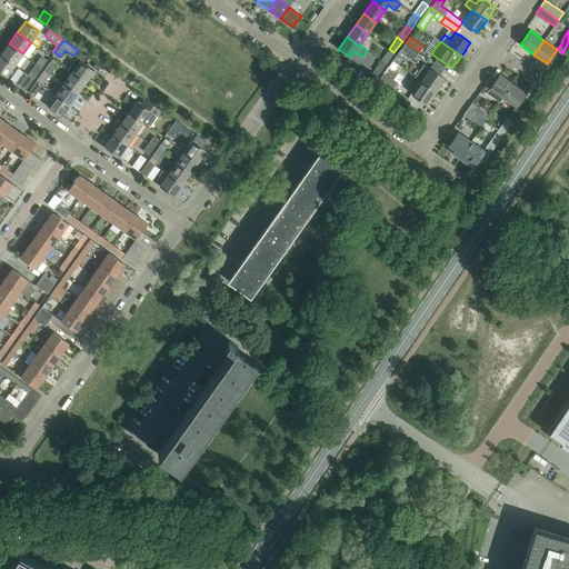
[(419,51),(406,42),(393,60),(397,62),(406,51),(415,57),(419,51)]
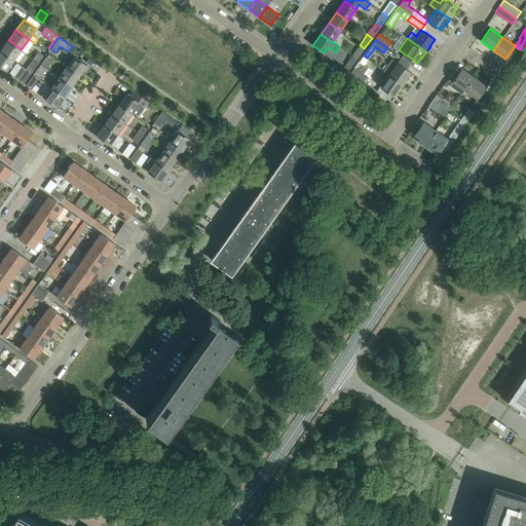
[(21,49),(8,40),(1,51),(13,60),(21,49)]
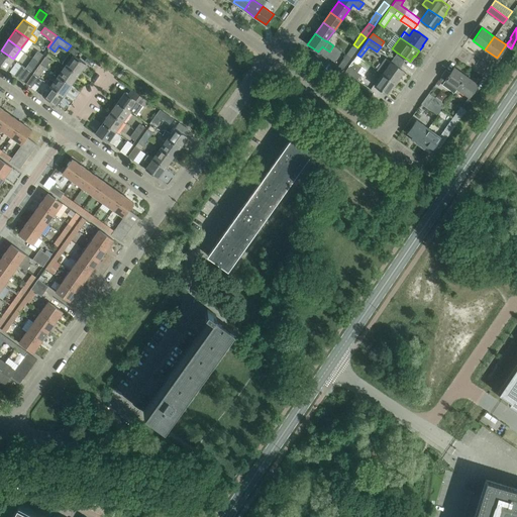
[(350,59),(357,47),(353,44),(345,55),(350,59)]
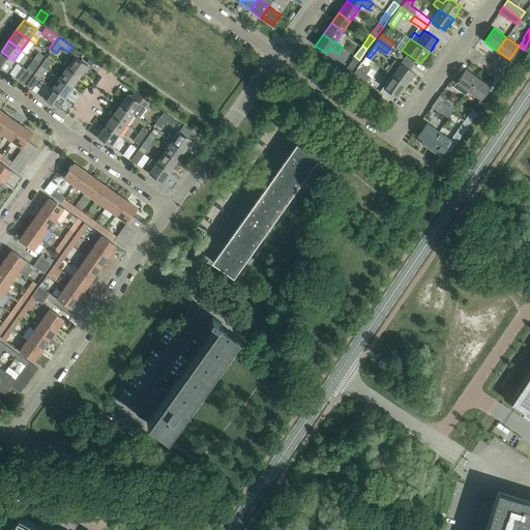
[(13,60),(1,52),(0,52),(0,66),(6,71),(13,60)]
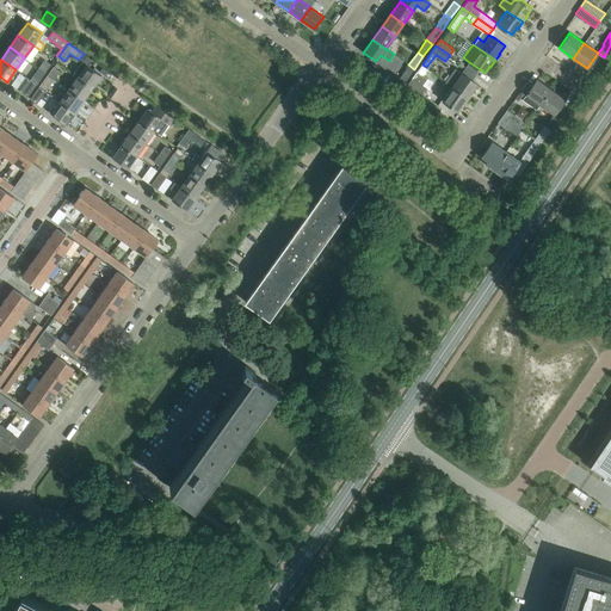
[(44,60),(38,68),(45,73),(50,65),(44,60)]
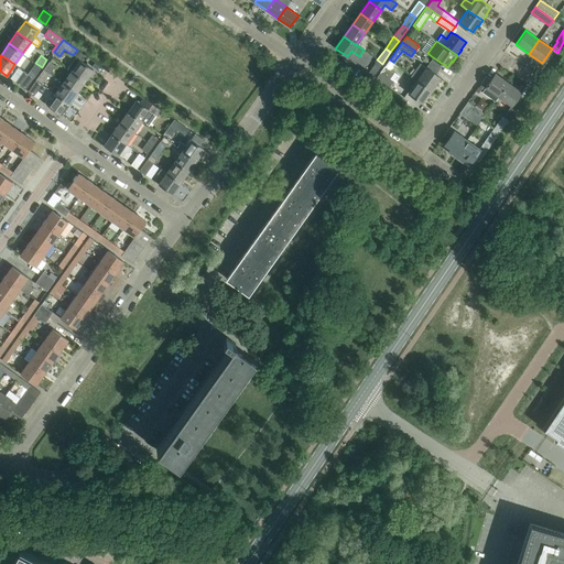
[(94,69),(82,61),(76,56),(68,67),(72,71),(85,80),(94,69)]
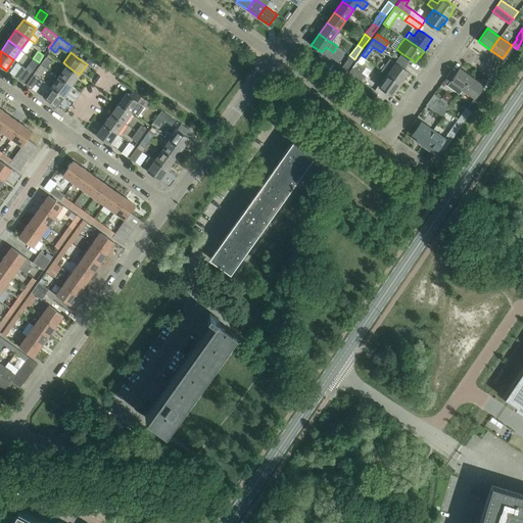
[(347,69),(352,61),(354,59),(349,55),(347,58),(342,66),(347,69)]
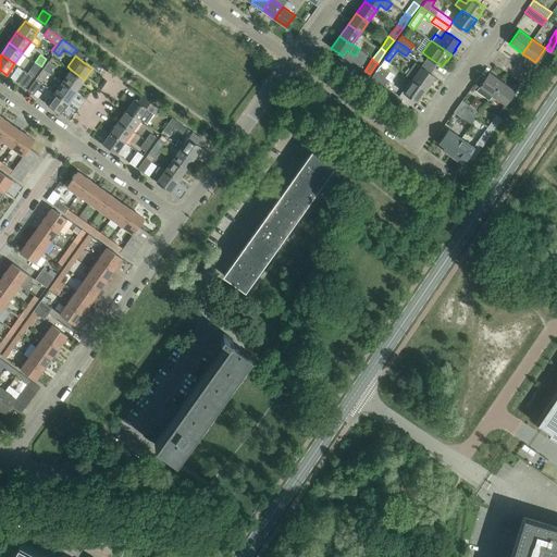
[(384,67),(388,61),(385,59),(376,71),(372,76),(385,86),(388,81),(385,77),(390,72),(384,67)]
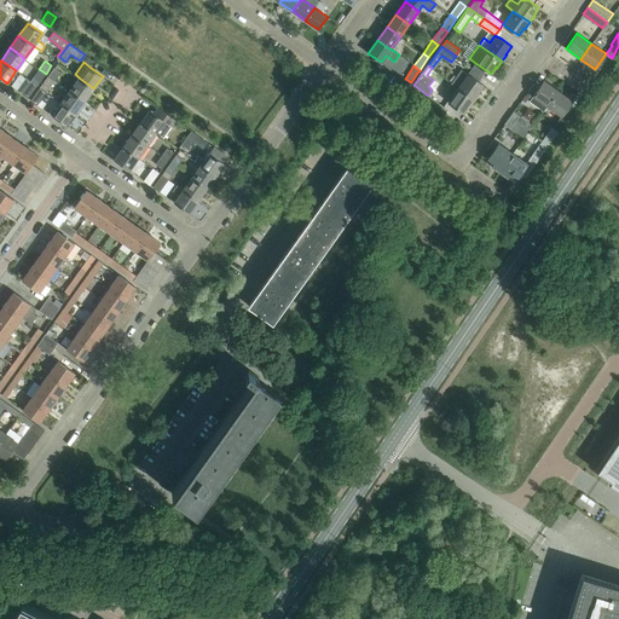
[(55,68),(48,75),(55,80),(61,71),(55,68)]
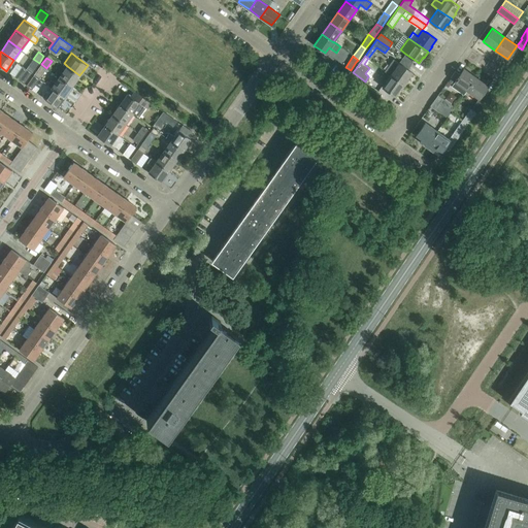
[(34,69),(39,63),(33,59),(29,65),(34,69)]
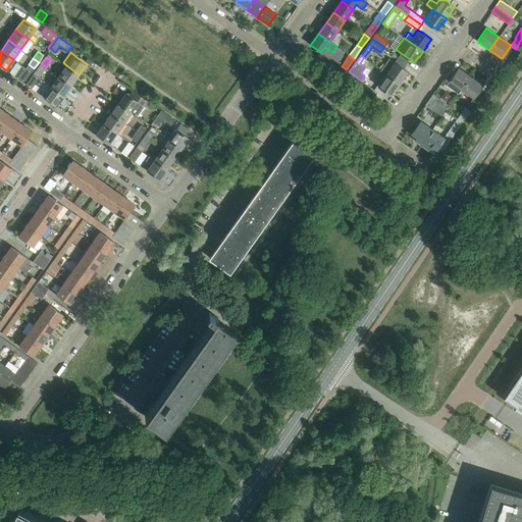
[(408,71),(403,68),(395,61),(389,68),(384,64),(380,70),(400,84),(404,79),(403,77),(408,71)]
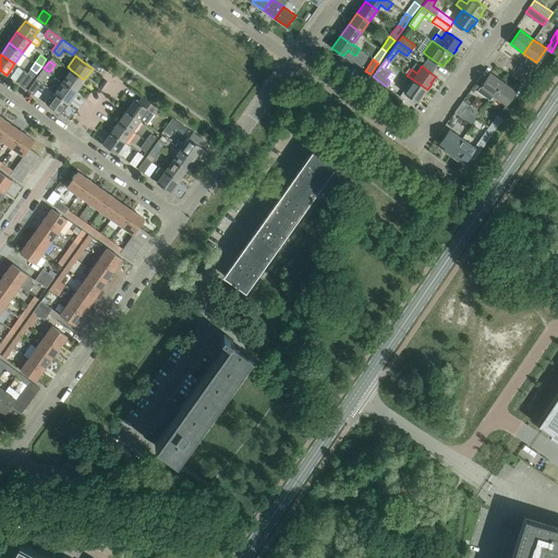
[(45,80),(49,72),(44,68),(38,75),(45,80)]
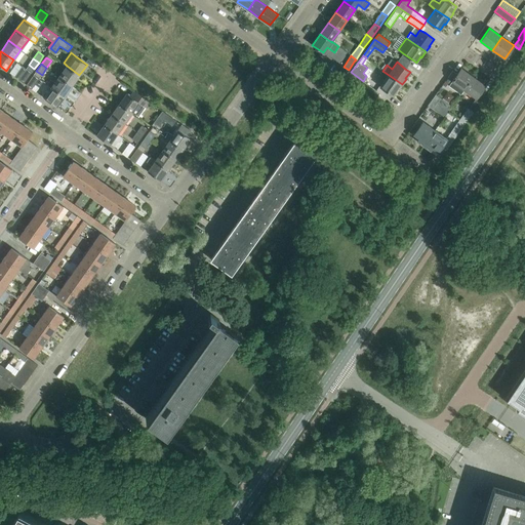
[(24,83),(31,73),(22,66),(17,72),(22,75),(18,79),(24,83)]
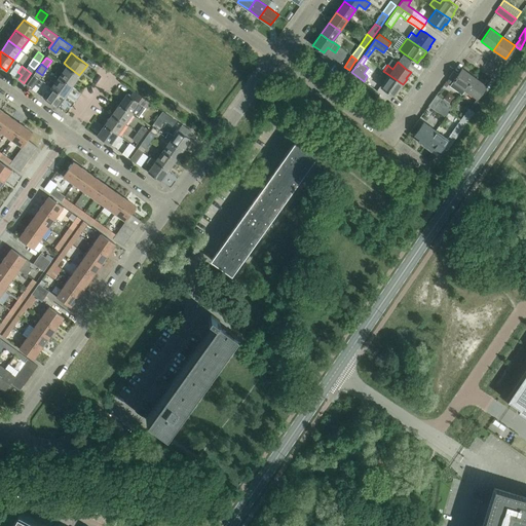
[(72,85),(79,75),(67,66),(60,77),(72,85)]
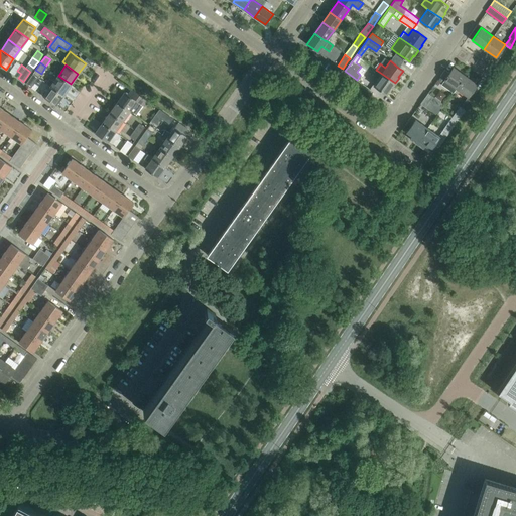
[(449,73),(444,70),(440,76),(444,79),(441,84),(453,92),(456,88),(466,76),(454,67),(449,73)]
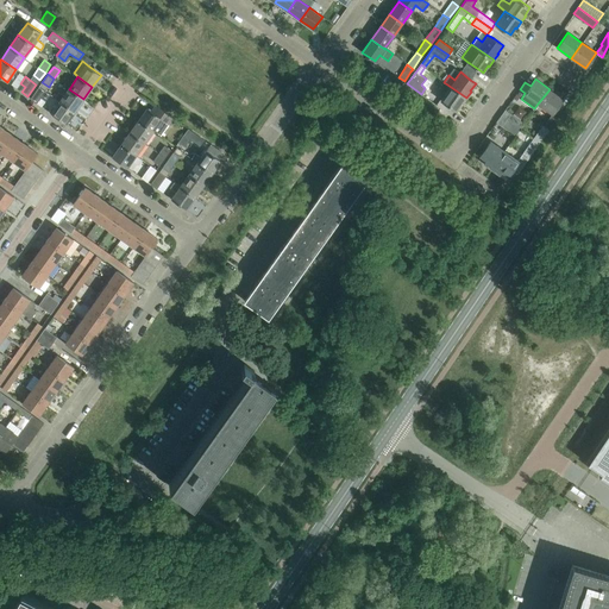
[(462,104),(466,98),(444,82),(440,88),(446,93),(440,100),(456,111),(462,104)]
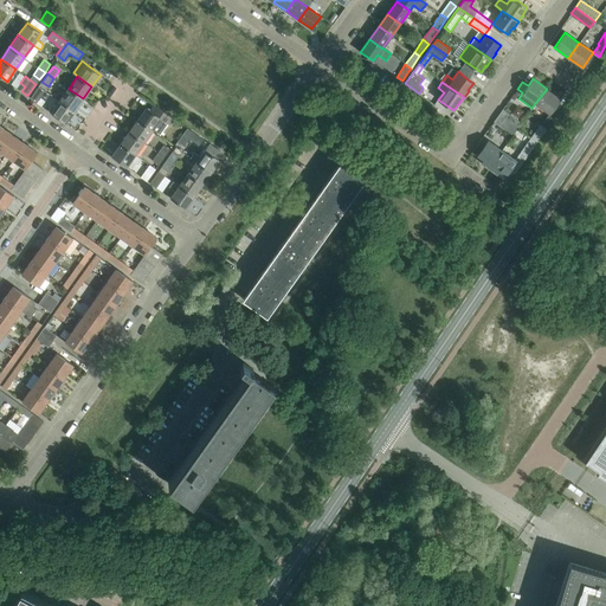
[(39,85),(30,98),(37,102),(45,90),(39,85)]
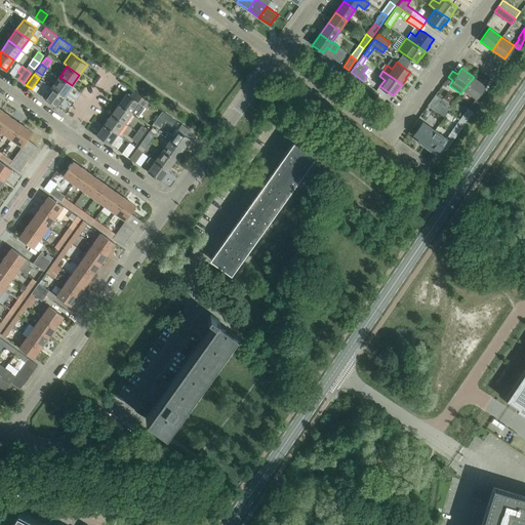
[(65,96),(72,85),(59,77),(55,82),(51,79),(47,84),(51,87),(65,96)]
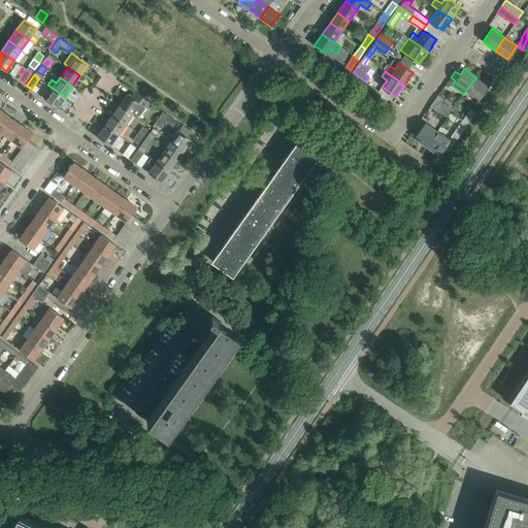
[(488,86),(476,77),(466,90),(477,98),(462,120),(467,124),(488,96),(484,93),(488,86)]
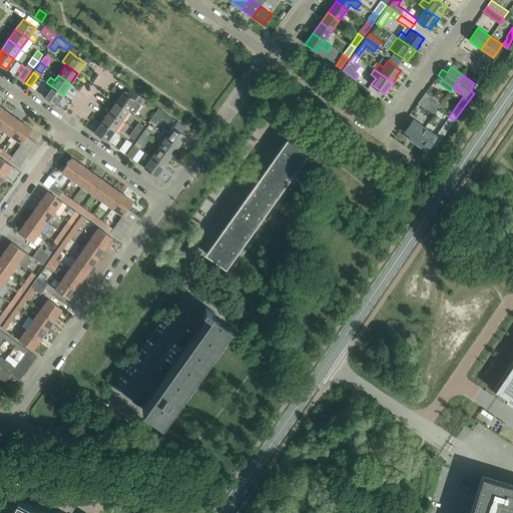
[(55,104),(63,94),(50,85),(43,95),(55,104)]
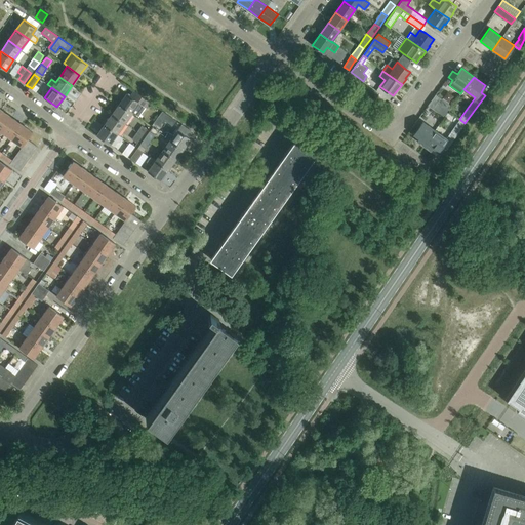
[(127,93),(119,104),(131,112),(137,117),(145,107),(146,107),(149,102),(135,91),(132,96),(127,93)]
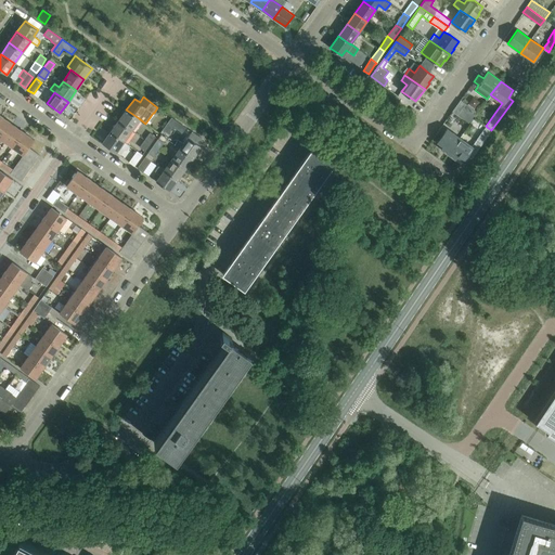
[(478,112),(469,106),(461,100),(456,105),(474,117),(478,112)]
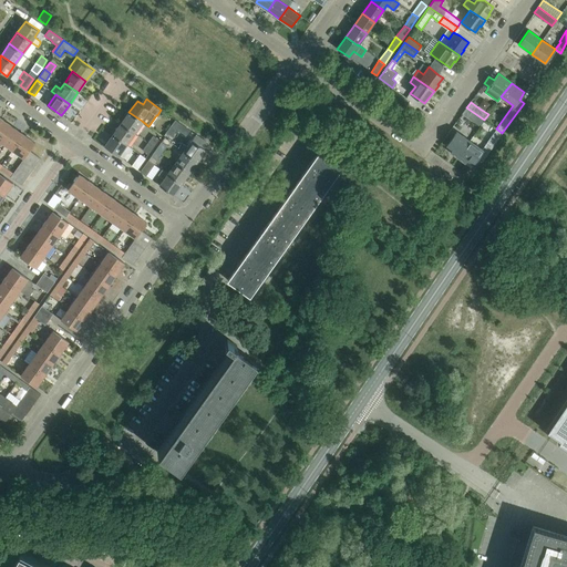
[(484,120),(466,107),(462,113),(480,126),(484,120)]
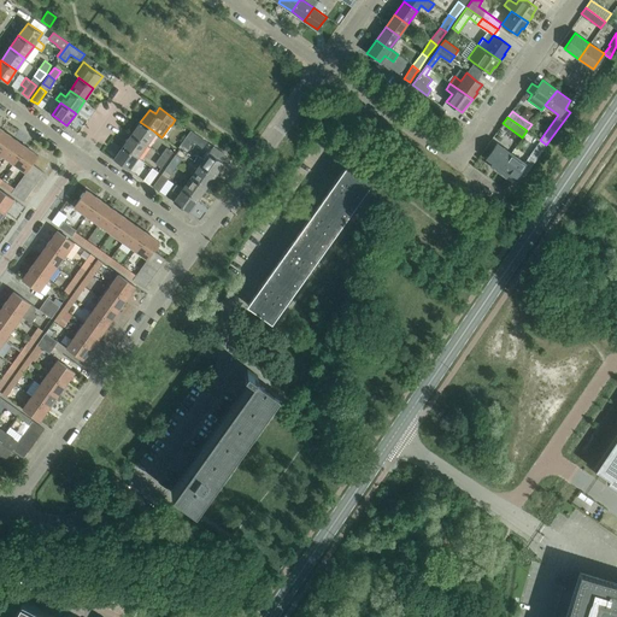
[(154,131),(140,122),(131,134),(146,145),(154,131)]
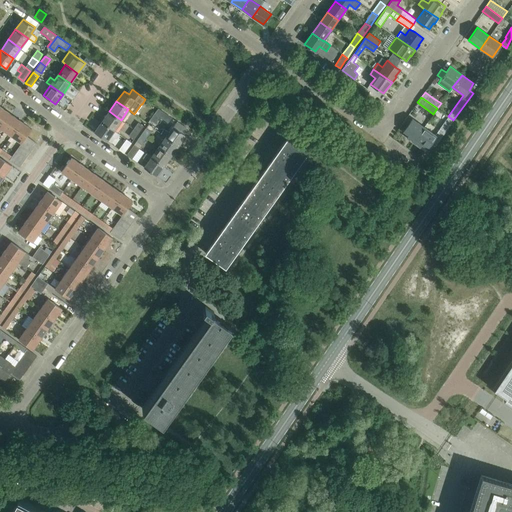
[(0,127),(1,128),(11,114),(1,107),(0,108),(0,127)]
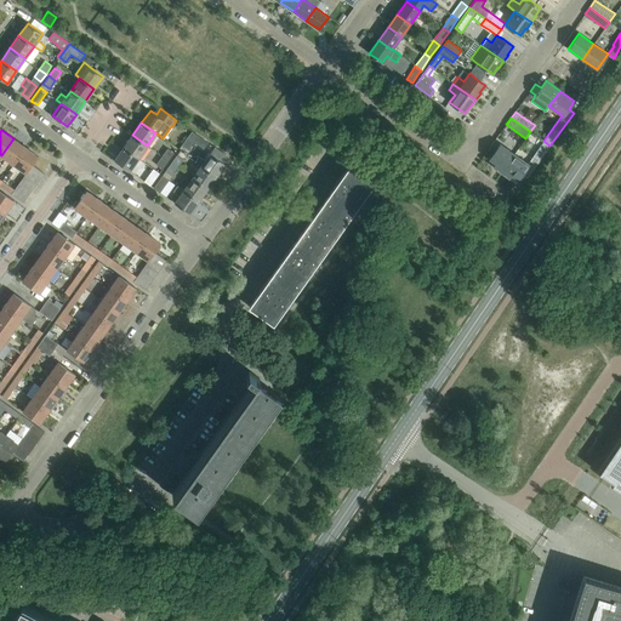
[(209,143),(192,131),(182,146),(188,149),(193,142),(204,149),(209,143)]
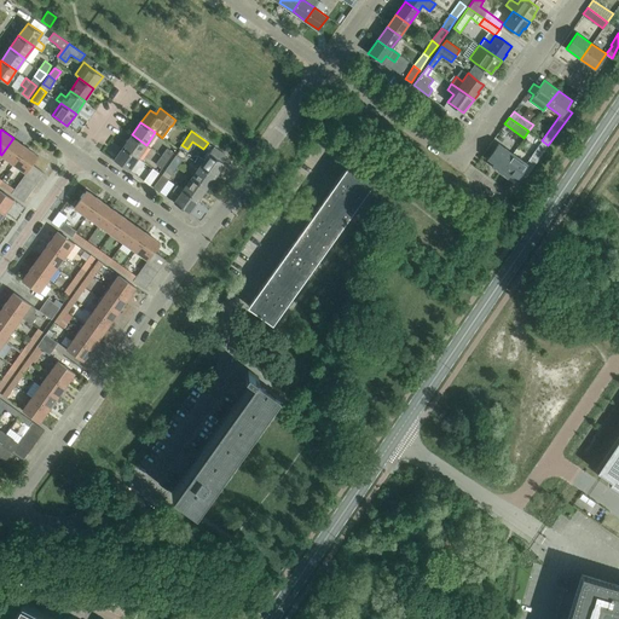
[(146,145),(132,134),(123,146),(138,157),(146,145)]
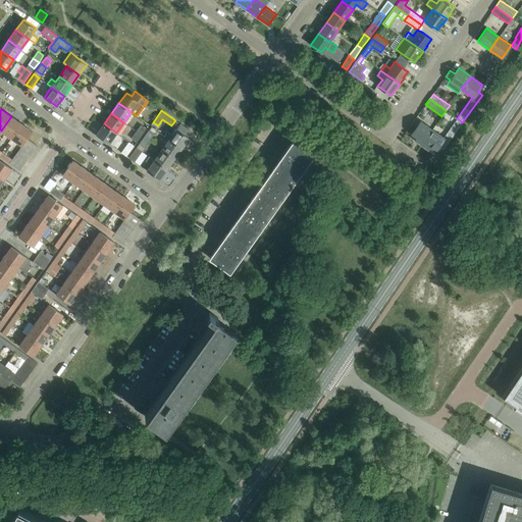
[(11,138),(21,123),(11,116),(1,131),(11,138)]
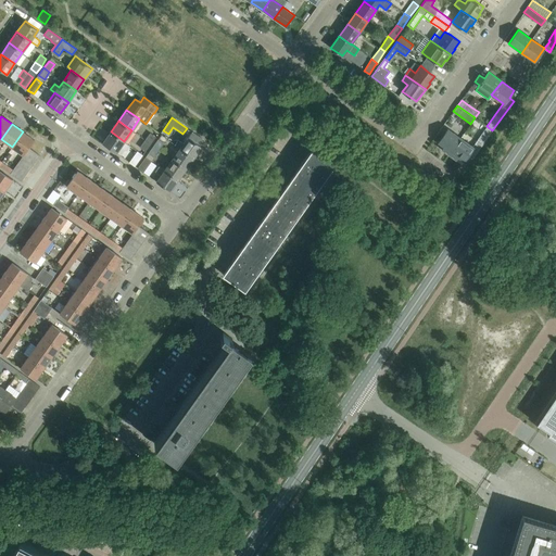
[(472,159),(492,130),(487,126),(472,147),(460,138),(449,154),(462,164),(467,155),(472,159)]
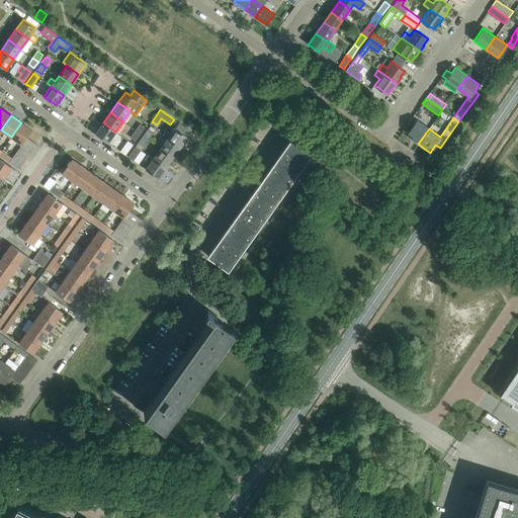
[(429,128),(425,125),(417,119),(408,133),(413,137),(412,139),(418,144),(429,128)]
